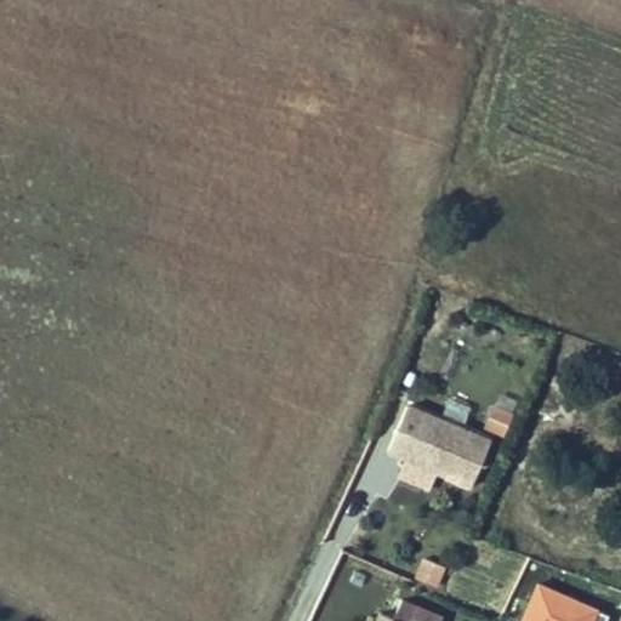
[(463,423),(468,404),(445,398),(439,416),(463,423)]
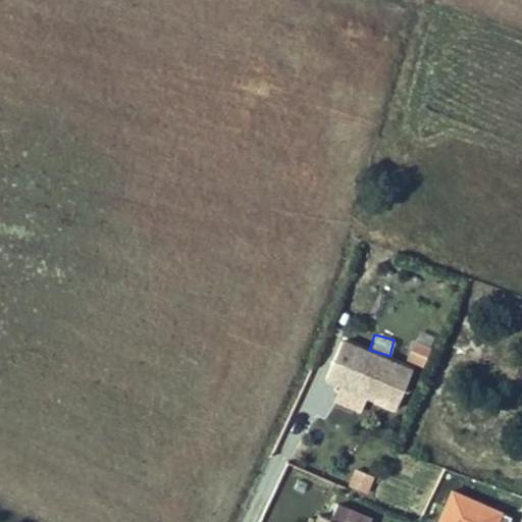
[(396,408),(411,370),(342,341),(325,378),(342,384),(335,400),(360,411),(367,396),(396,408)]
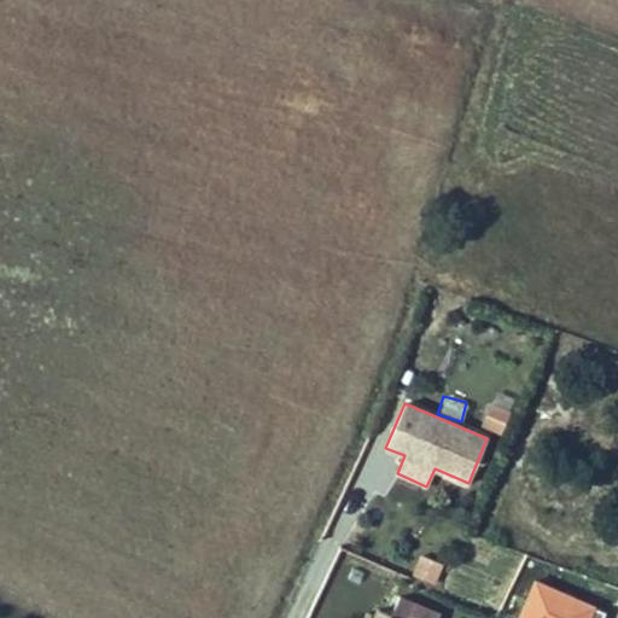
[(500,432),(508,413),(491,406),(483,426),(491,430),(500,432)]
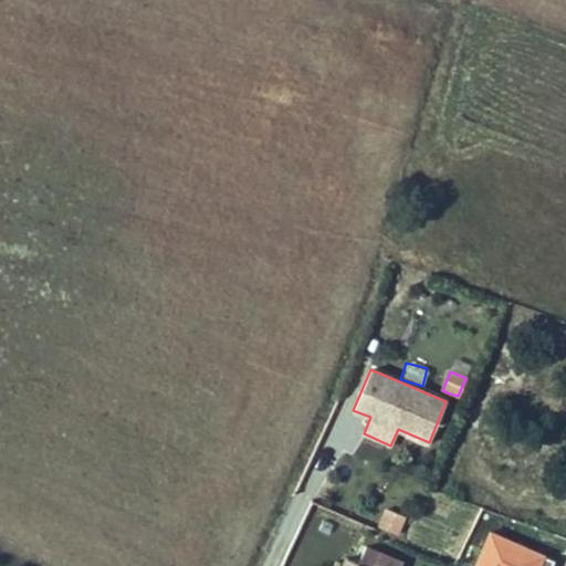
[(400,536),(406,521),(387,514),(381,530),(400,536)]
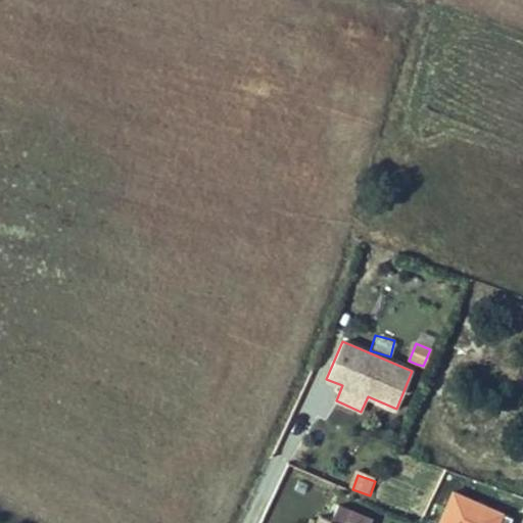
[(507,522),(509,518),(457,494),(443,522),(507,522)]
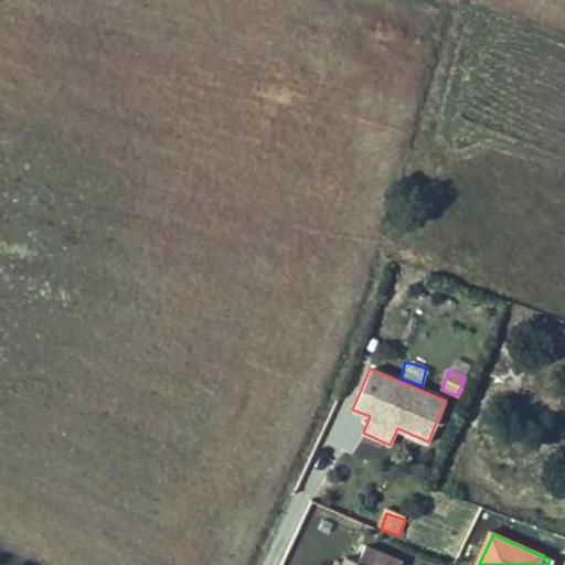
[(400,564),(364,550),(356,564),(352,564),(344,561),(342,564),(400,564)]
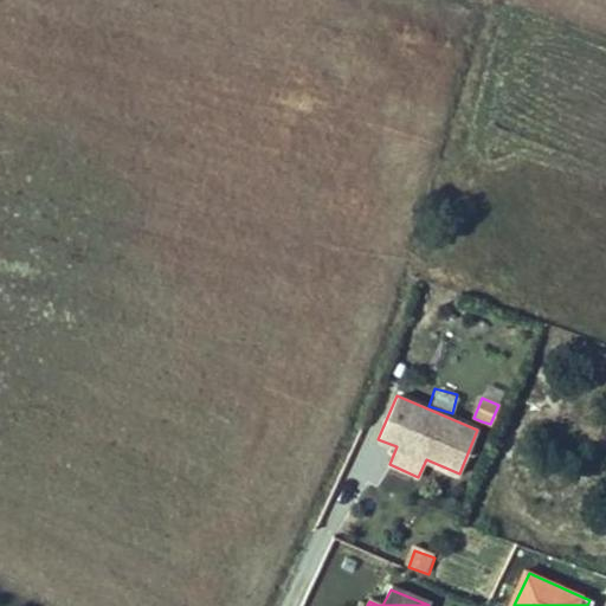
All buildings are outlined.
